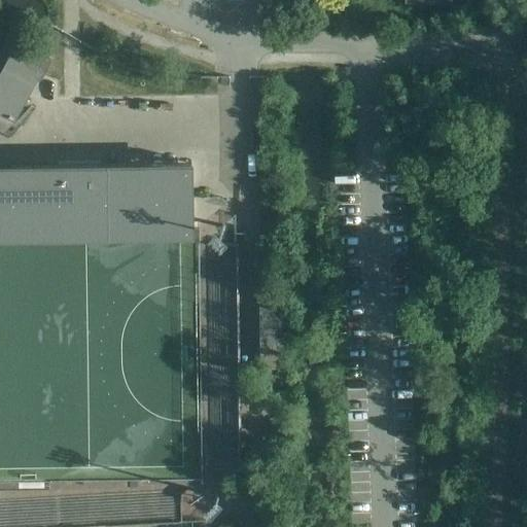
[(13,117),(31,74),(32,70),(37,72),(44,55),(21,45),(23,40),(2,32),(0,35),(0,132),(8,135),(35,108),(32,105),(19,119),(13,117)]
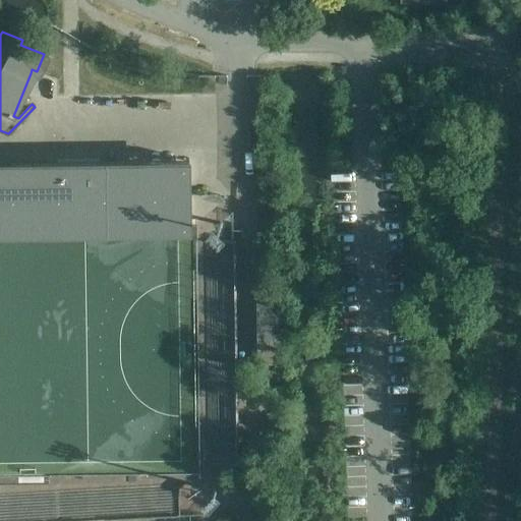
[(0,167),(0,215),(0,216),(0,211),(102,211),(102,168),(0,167)]
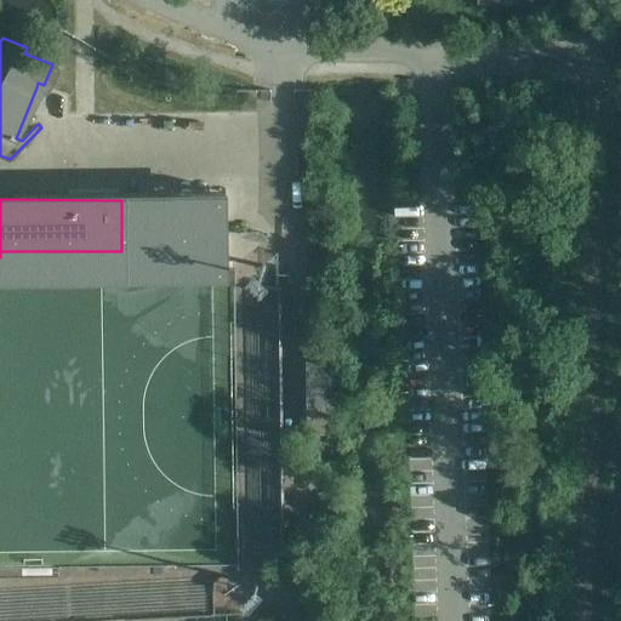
[(243,288),(246,554),(285,554),(281,286),(243,288)]
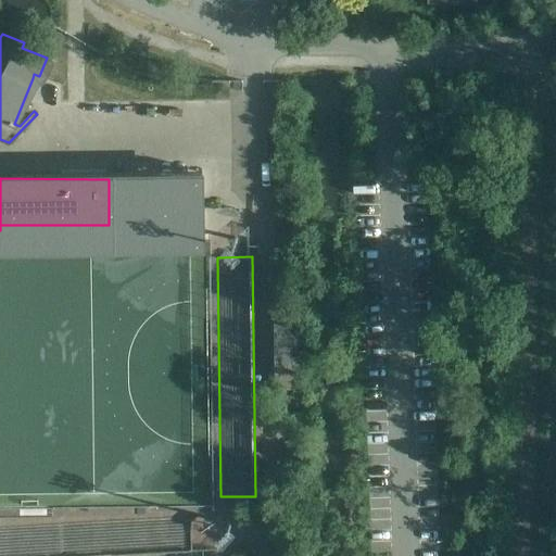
[(298,388),(298,324),(275,324),(275,388),(298,388)]
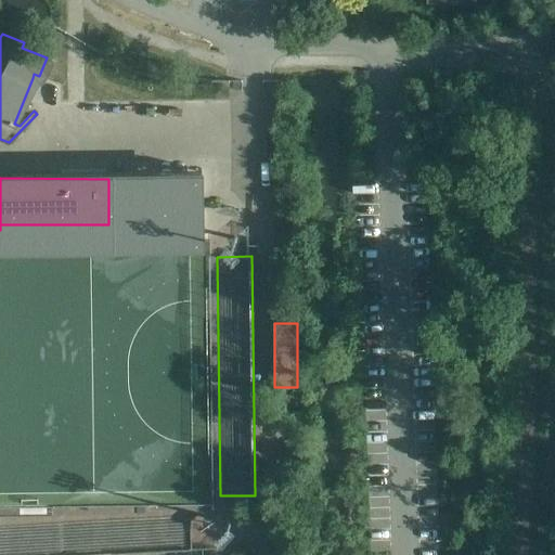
[(0,554),(102,554),(192,551),(190,516),(0,527),(0,554)]
